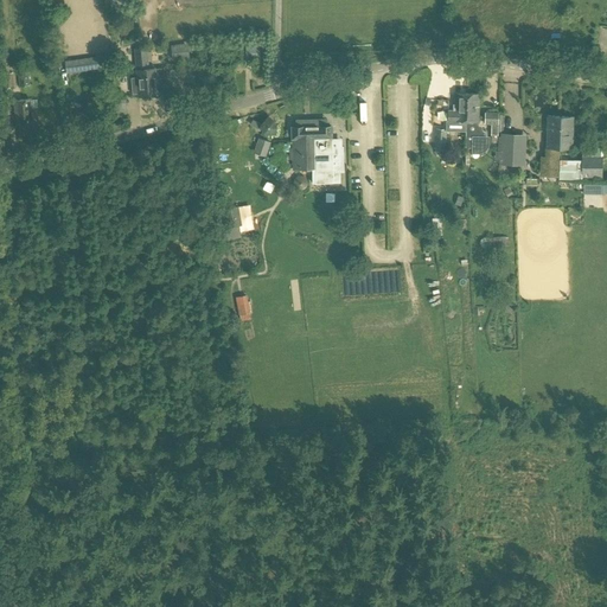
[(171,46),(172,58),(190,57),(187,44),(171,46)]
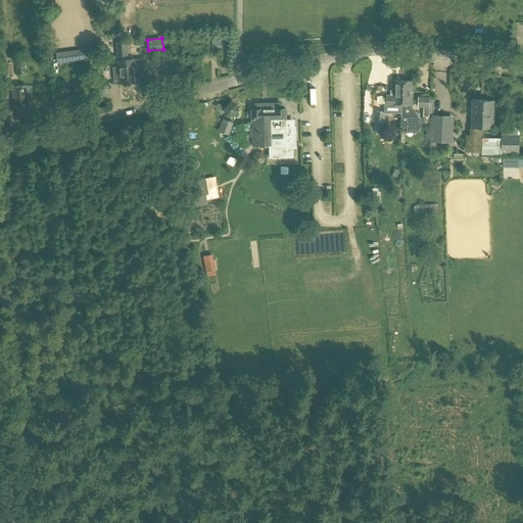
[(210,39),(210,48),(224,48),(224,39),(210,39)]
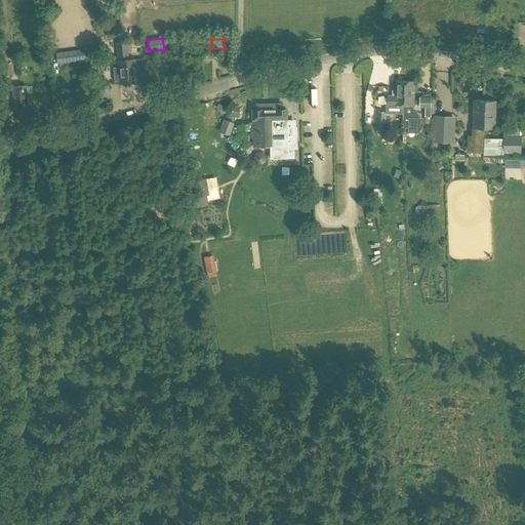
[(119,67),(113,68),(114,81),(120,81),(120,83),(128,83),(126,57),(128,57),(127,44),(117,45),(118,63),(119,67)]
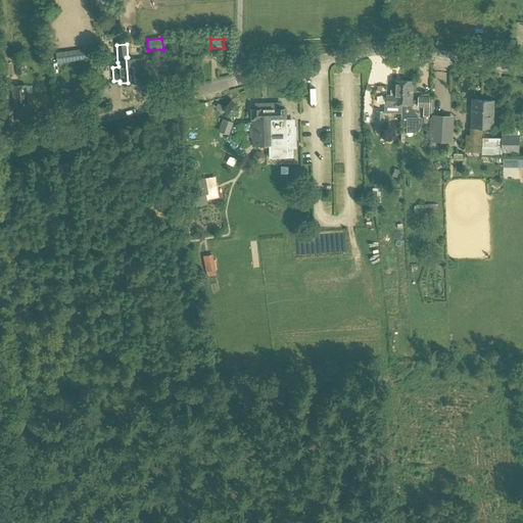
[(88,48),(56,52),(57,63),(90,58),(88,48)]
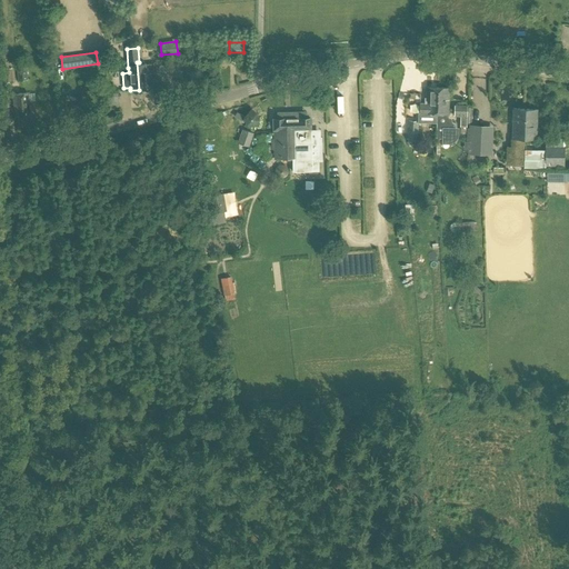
[(139,62),(137,62),(139,90),(148,89),(147,79),(153,78),(152,65),(146,65),(146,63),(139,65),(139,62)]
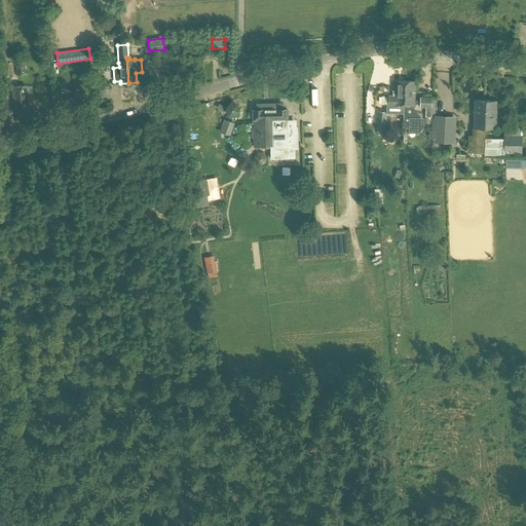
[(15,63),(16,75),(26,74),(25,62),(15,63)]
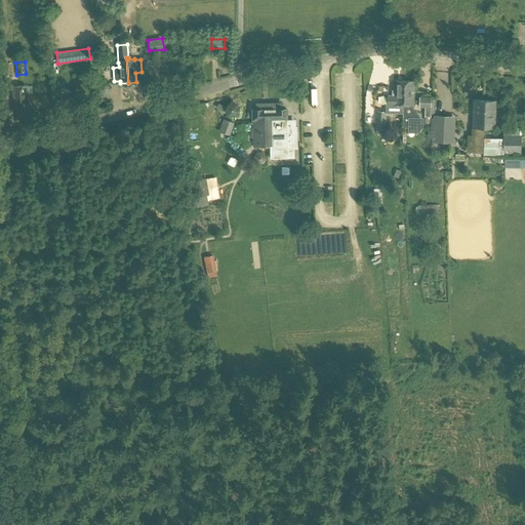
[(1,64),(2,77),(12,76),(11,63),(1,64)]
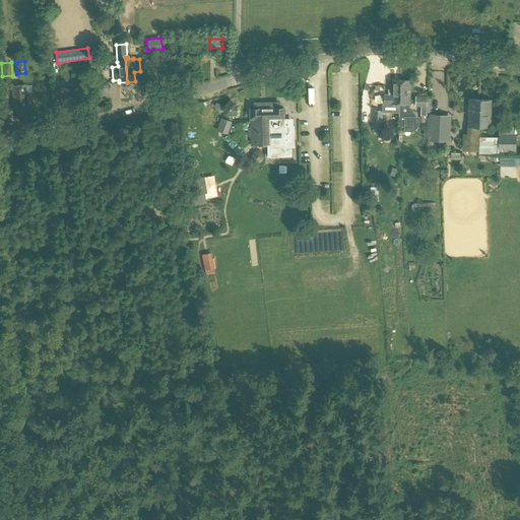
[(384,94),(384,104),(399,105),(400,81),(390,80),(390,95),(384,94)]
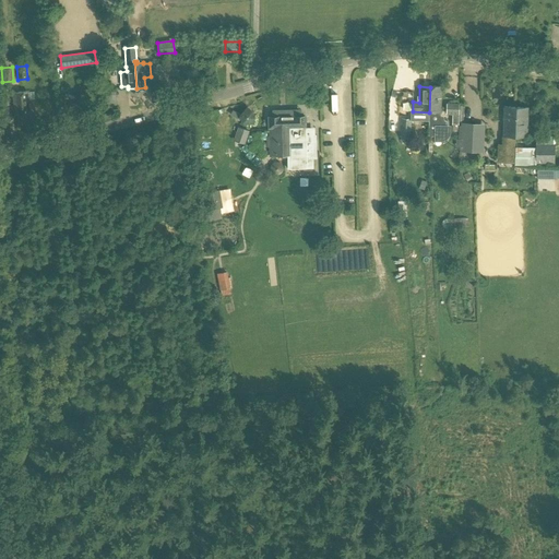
[(429,131),(429,138),(435,135),(435,139),(440,139),(441,139),(442,139),(442,138),(443,138),(444,138),(444,137),(445,137),(447,135),(447,134),(448,133),(448,132),(448,131),(448,126),(445,126),(447,121),(444,120),(444,119),(444,118),(443,117),(442,116),(441,116),(442,87),(430,87),(429,113),(429,131)]
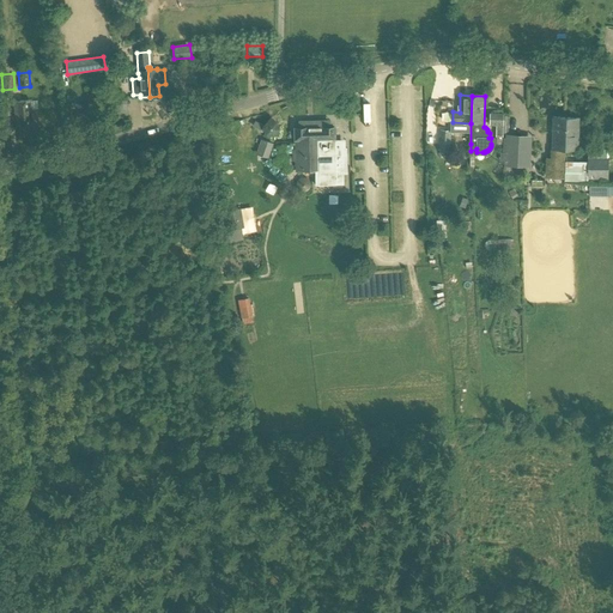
[(30,99),(14,102),(17,128),(34,126),(31,109),(37,108),(36,101),(30,101),(30,99)]
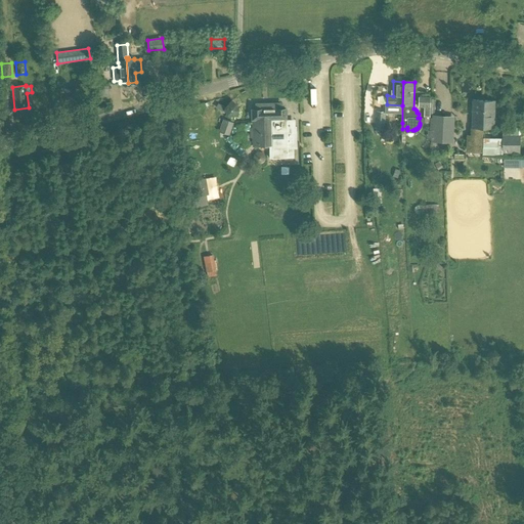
[(418,110),(424,110),(430,110),(431,99),(418,98),(418,110)]
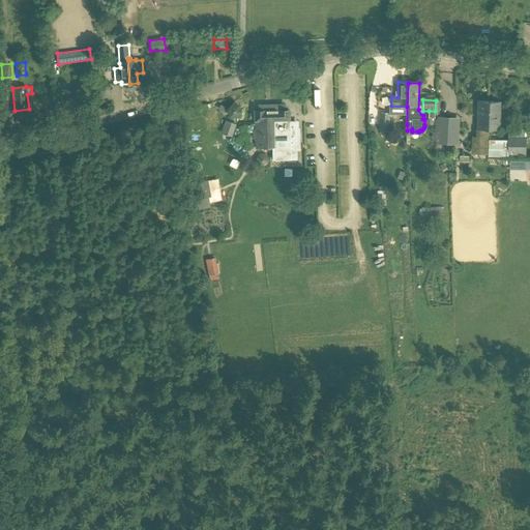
[(476,129),(476,137),(489,137),(489,130),(490,130),(491,111),(487,111),(488,101),(477,101),(476,129)]
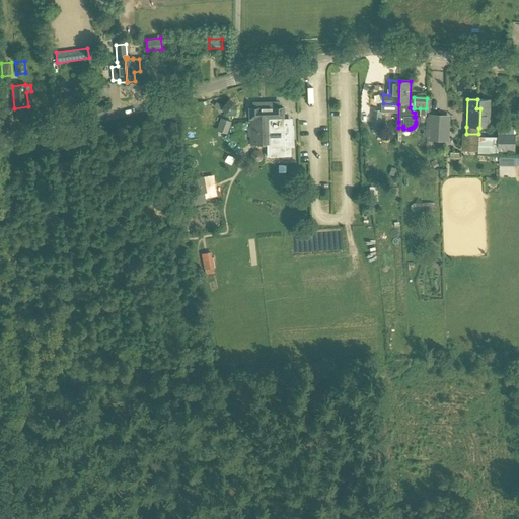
[(477,99),(476,108),(480,108),(479,128),(489,128),(490,100),(479,99),(477,99)]
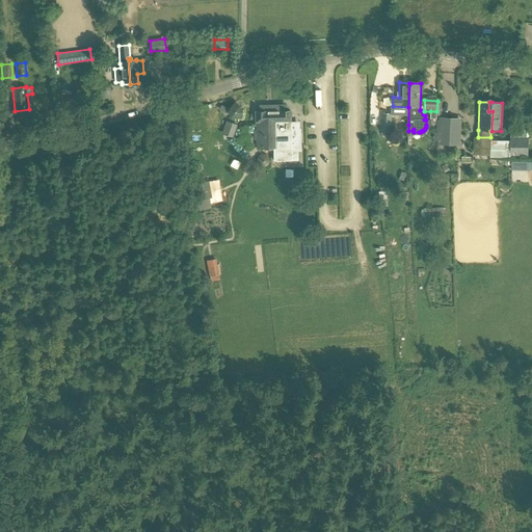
[(443,113),(449,111),(447,104),(441,106),(443,113)]
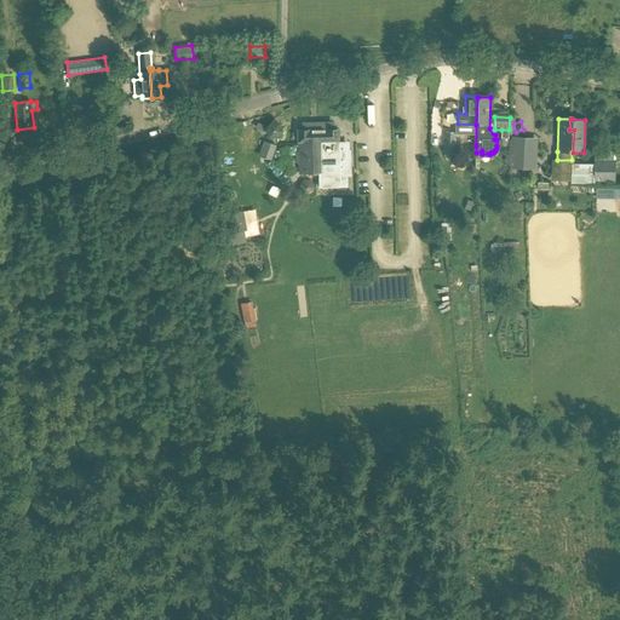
[(279,124),(270,122),(265,128),(269,136),(280,138),(281,131),(279,124)]
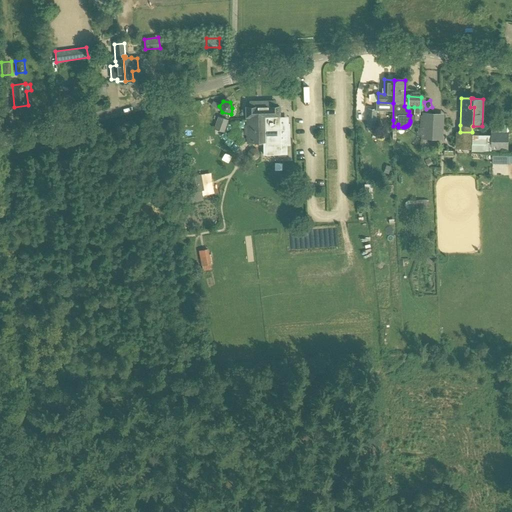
[(290,145),(289,123),(286,123),(286,118),(283,118),(280,119),(279,106),(261,106),(246,107),(247,143),(263,142),(264,154),(287,154),(287,145),(290,145)]
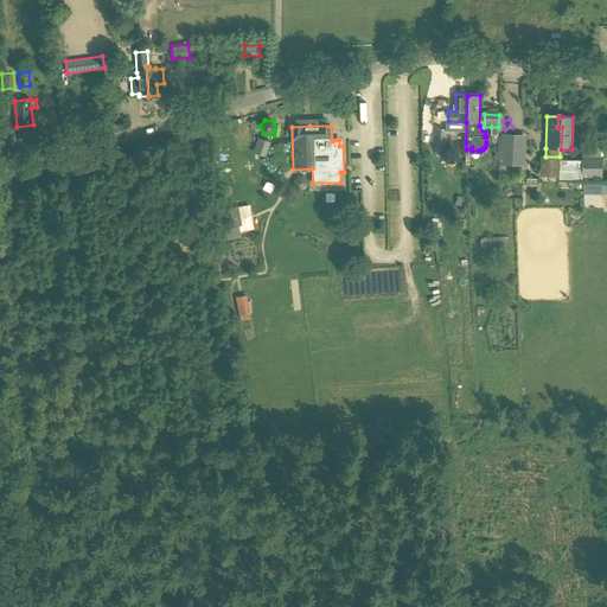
[(435,147),(436,147),(435,154),(443,154),(445,148),(446,148),(447,129),(435,129),(435,147)]
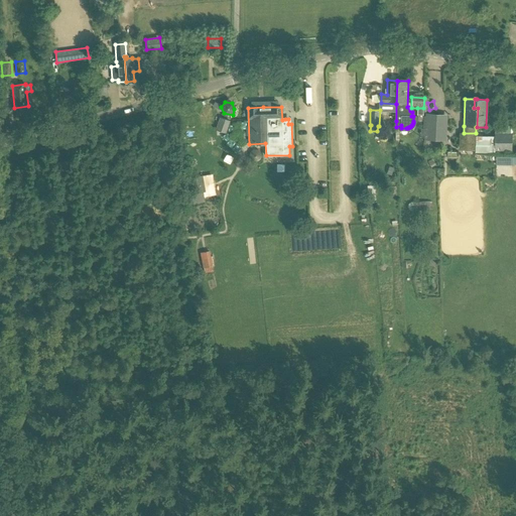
[(445,117),(427,116),(426,138),(444,138),(445,117)]
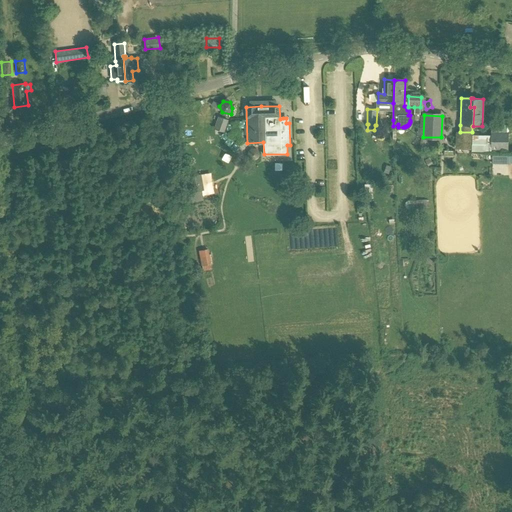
[(213,130),(223,134),(228,121),(217,117),(213,130)]
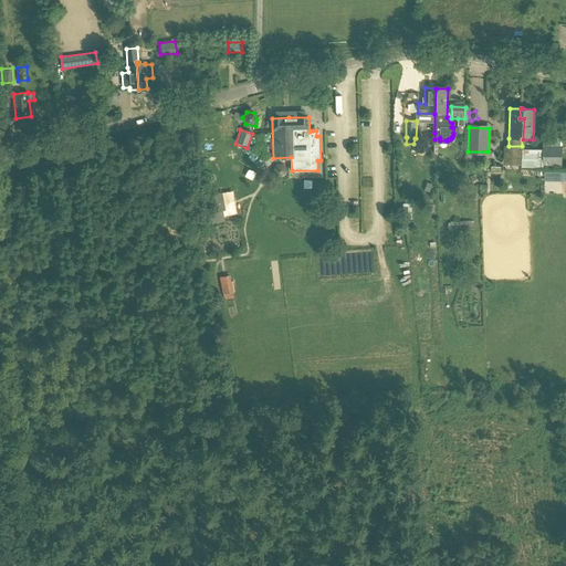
[(505,146),(504,163),(521,163),(522,146),(509,146),(505,146)]
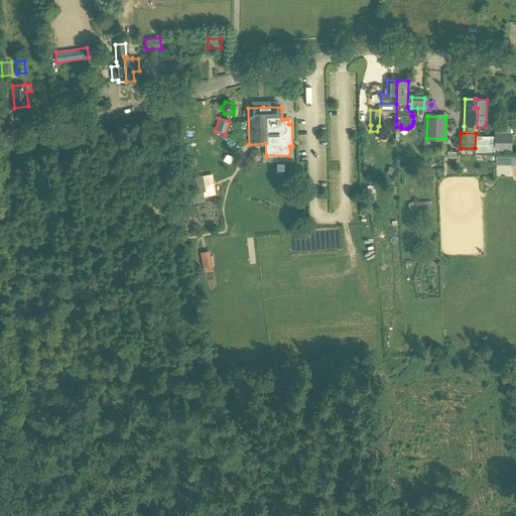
[(495,153),(495,151),(512,151),(512,133),(495,133),(494,136),(476,136),(475,152),(495,153)]
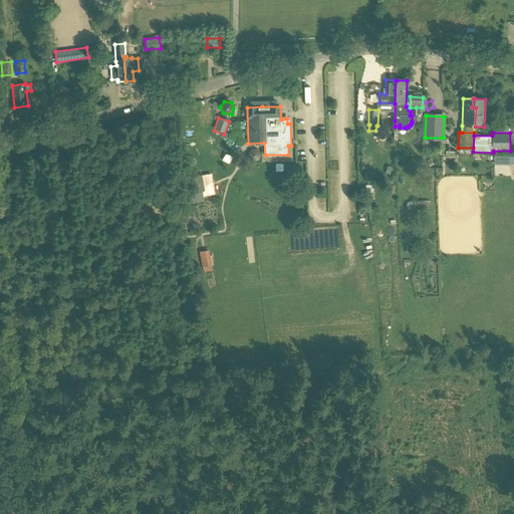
[(512,161),(512,151),(496,151),(496,161),(512,161)]
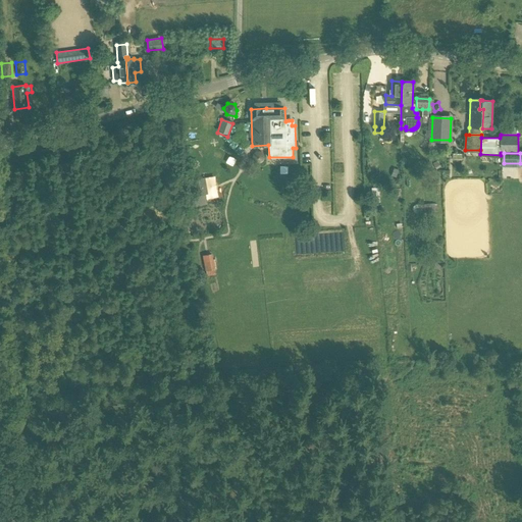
[(272,168),(265,170),(267,178),(274,176),(272,168)]
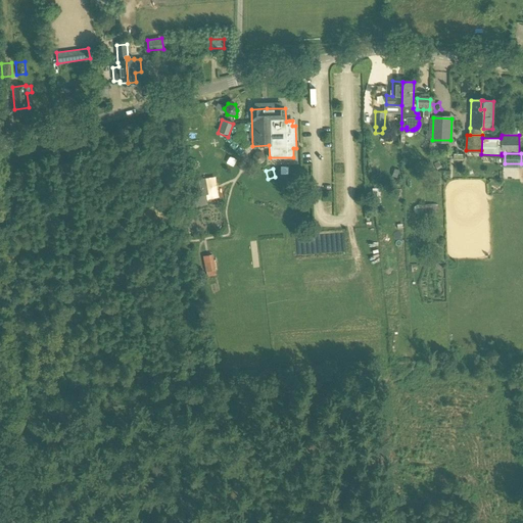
[(202,178),(187,181),(191,205),(206,203),(204,194),(202,178)]
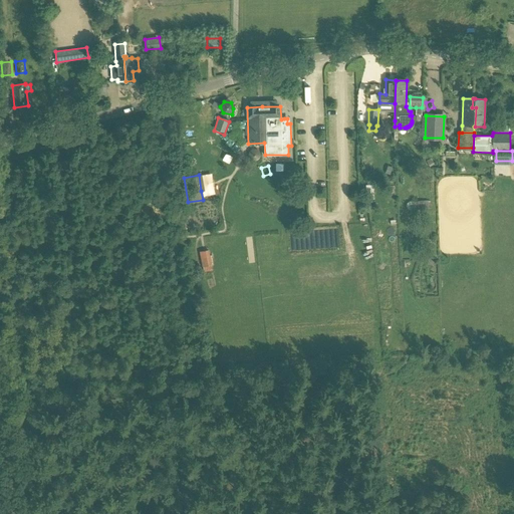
[(208,249),(200,251),(202,265),(210,263),(208,249)]
